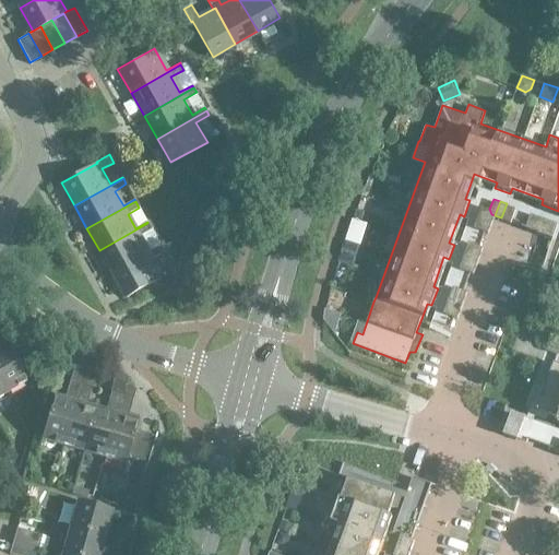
[(509,220),(513,207),(507,203),(501,217),(509,220)]
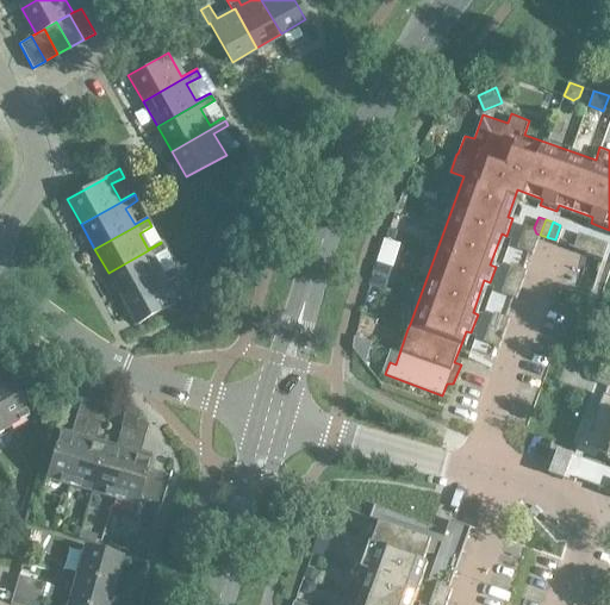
[(536,234),(534,228),(523,224),(521,231),(535,236),(536,234)]
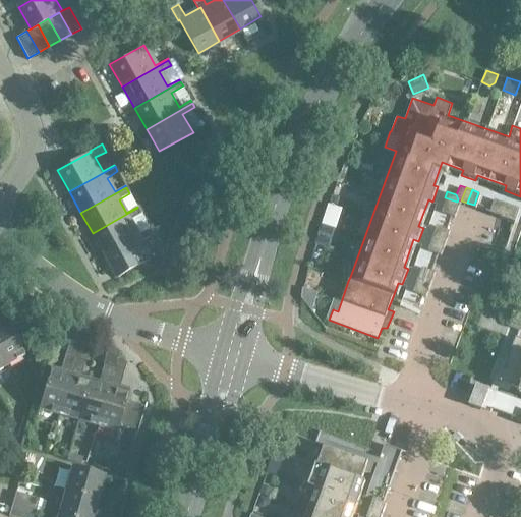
[(339,195),(333,193),(330,200),(337,203),(339,195)]
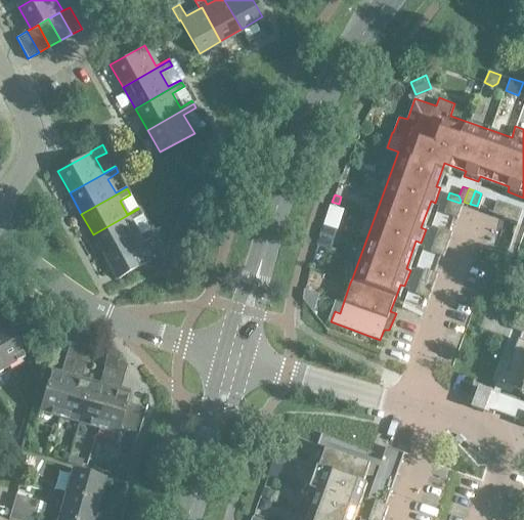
[(497,213),(501,200),(495,198),(491,211),(497,213)]
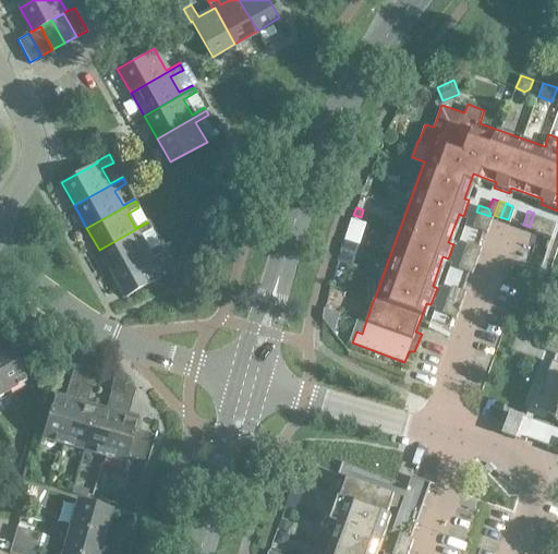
[(487,224),(489,216),(476,212),(473,218),(487,224)]
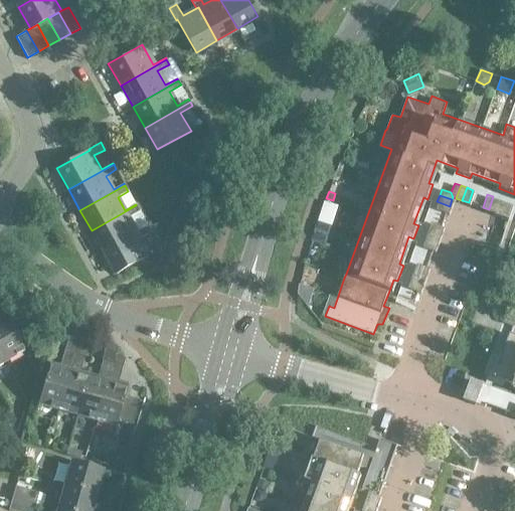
[(495,211),(500,199),(493,196),(489,209),(495,211)]
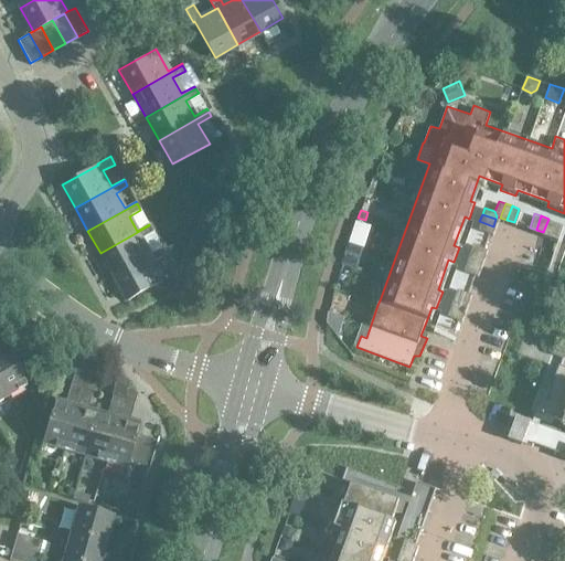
[(550,234),(555,221),(548,219),(543,232),(550,234)]
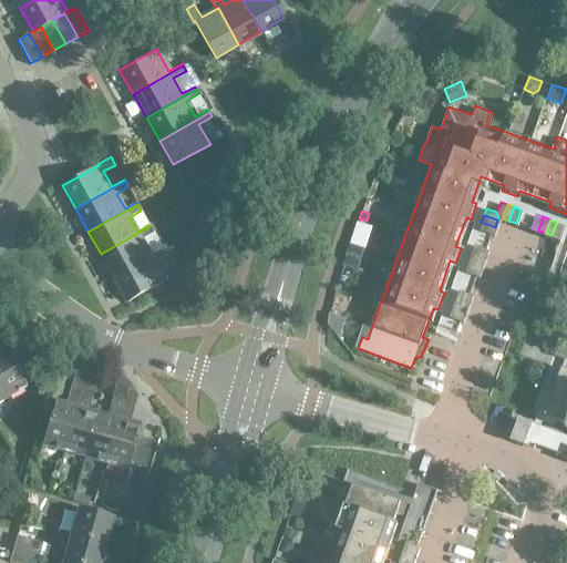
[(493,234),(495,227),(481,222),(478,229),(493,234)]
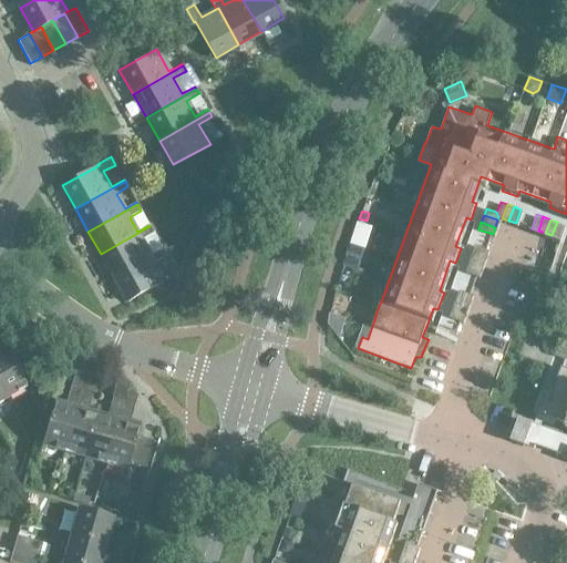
[(559,238),(564,224),(557,222),(552,235),(559,238)]
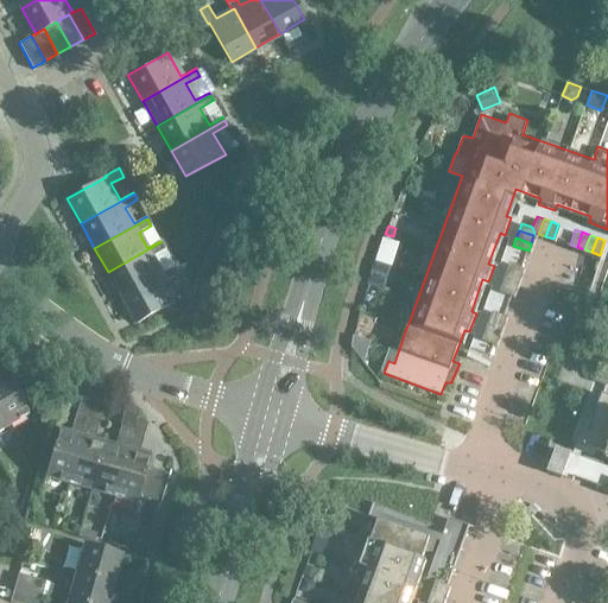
[(165,249),(160,242),(108,272),(121,296),(175,266),(173,266),(162,272),(153,256),(165,249)]
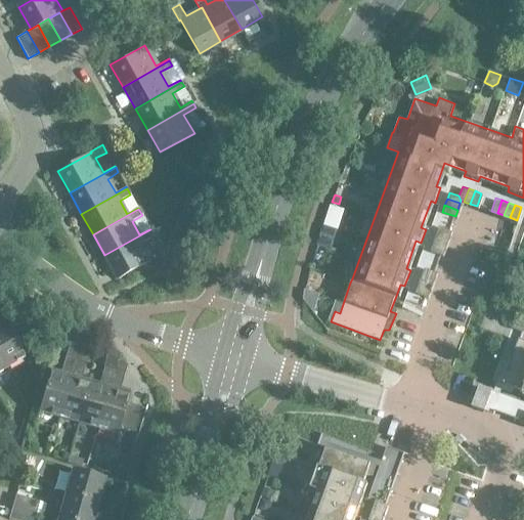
[(448,235),(451,229),(438,224),(435,231),(448,235)]
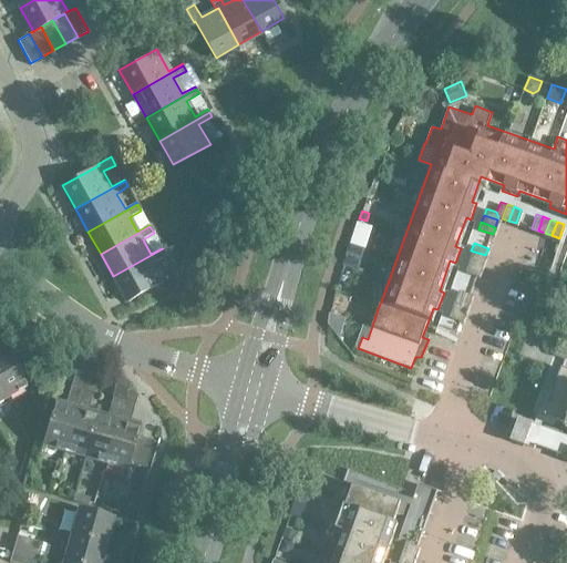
[(166,256),(163,248),(113,276),(126,299),(165,278),(155,263),(166,256)]
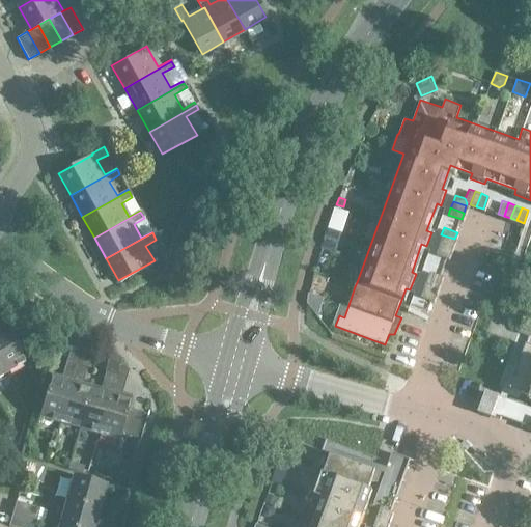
[(454,239),(441,234),(439,241),(452,246),(454,239)]
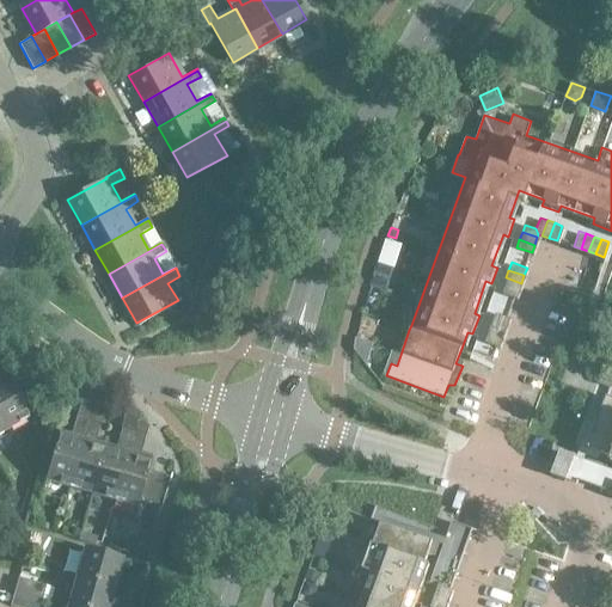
[(519,290),(521,283),(506,277),(503,284),(519,290)]
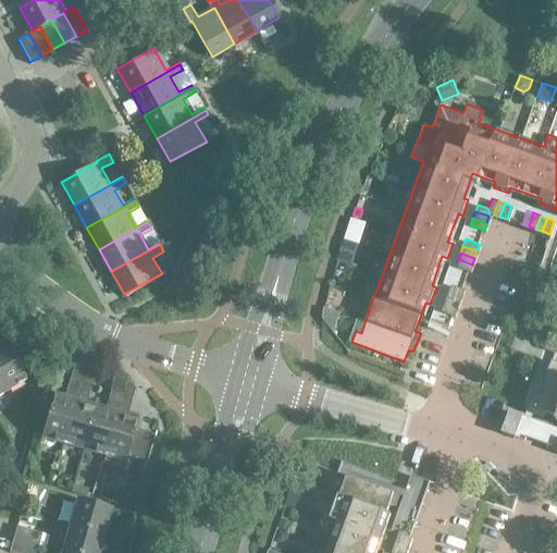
[(470,271),(472,265),(458,259),(456,266),(470,271)]
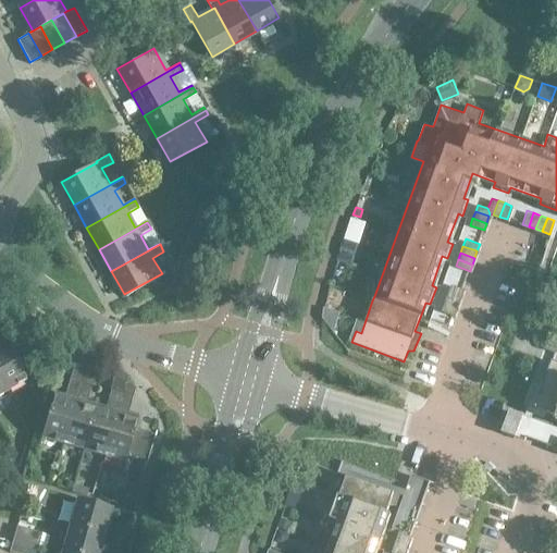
[(461,295),(463,289),(449,283),(447,290),(461,295)]
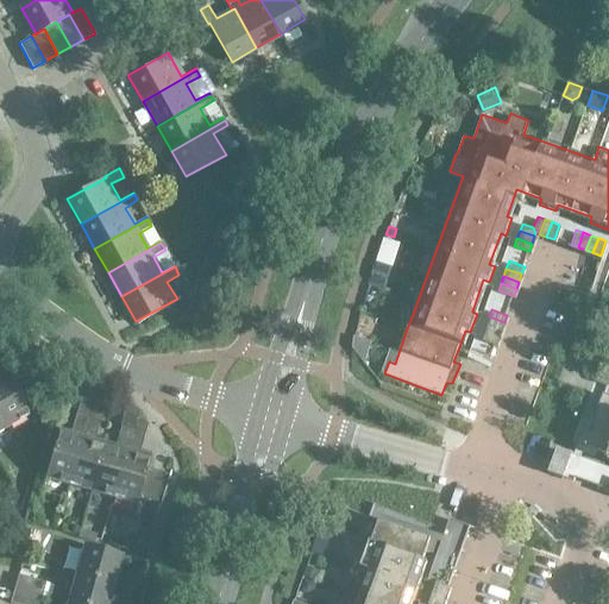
[(502,329),(504,322),(489,316),(487,323),(502,329)]
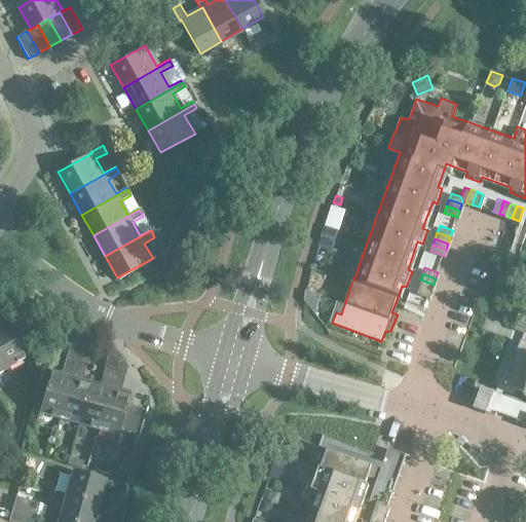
[(431,291),(434,285),(420,280),(418,286),(431,291)]
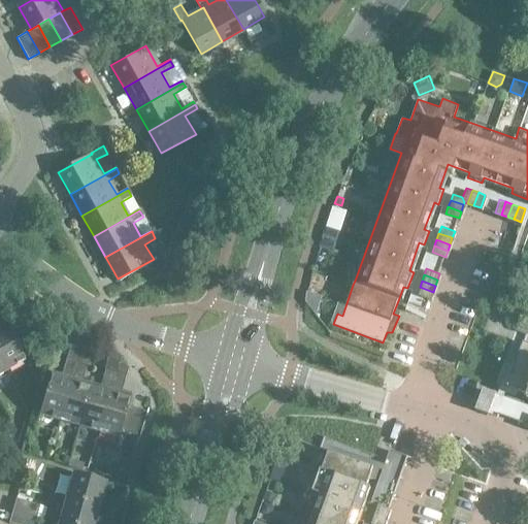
[(430,298),(433,292),(420,287),(418,294),(430,298)]
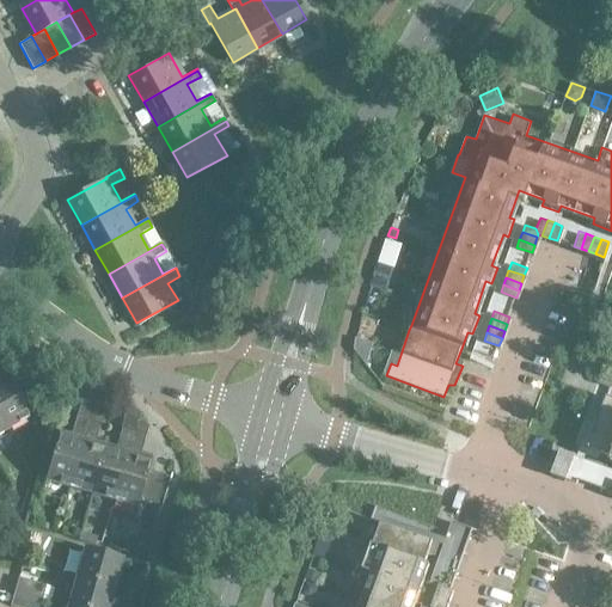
[(0,415),(7,428),(28,416),(0,365),(0,415)]
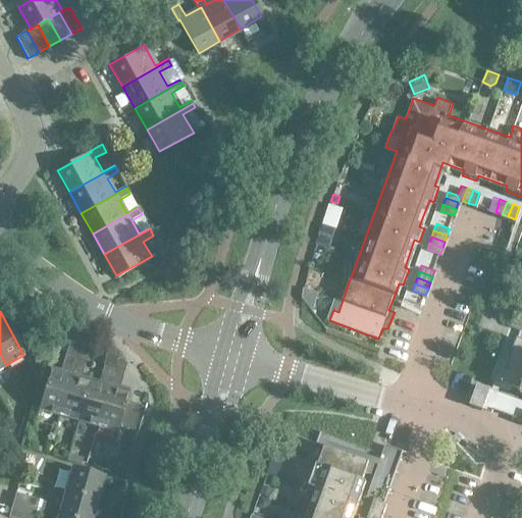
[(521,340),(517,338),(499,387),(506,391),(508,386),(521,391),(521,340)]
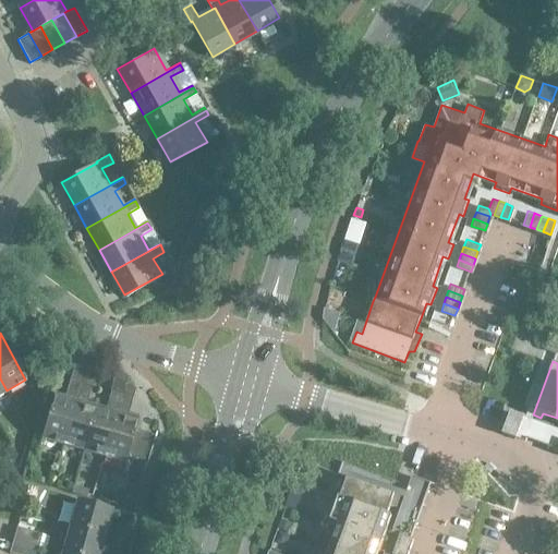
[(40,437),(63,444),(82,381),(71,377),(64,398),(52,394),(40,437)]
